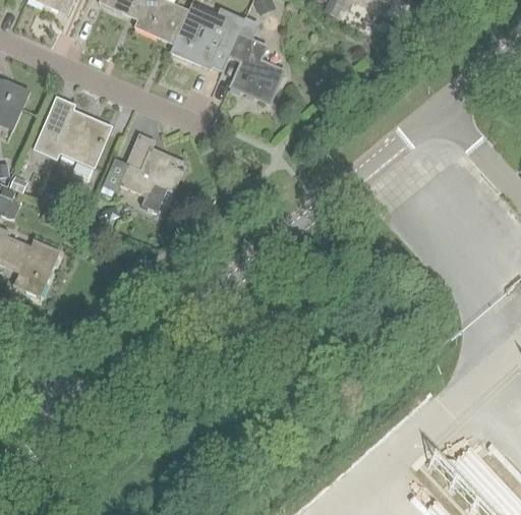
[(37,0),(67,13),(72,0),(37,0)]
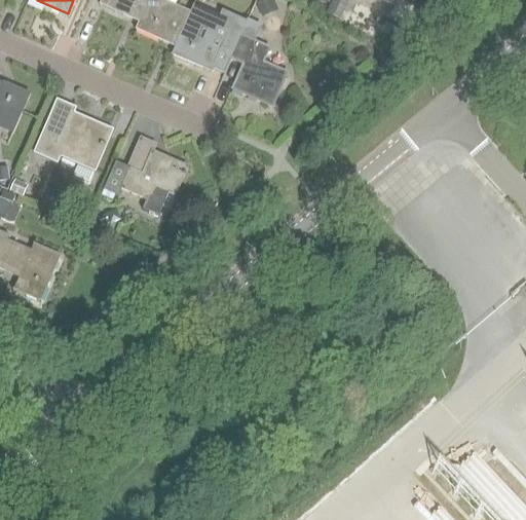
[(139,19),(146,0),(100,0),(100,1),(139,19)]
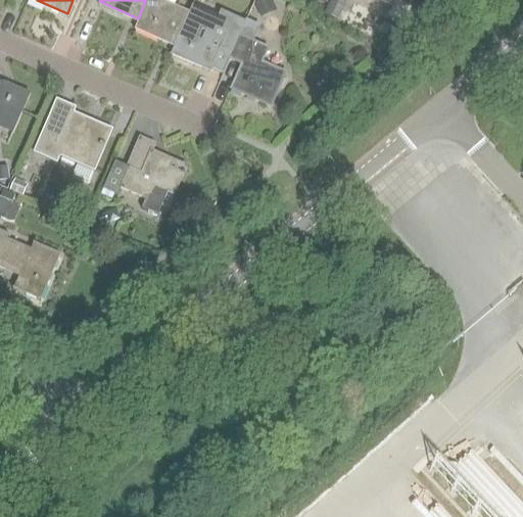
[(145,0),(138,18),(135,26),(174,43),(188,8),(169,0),(145,0)]
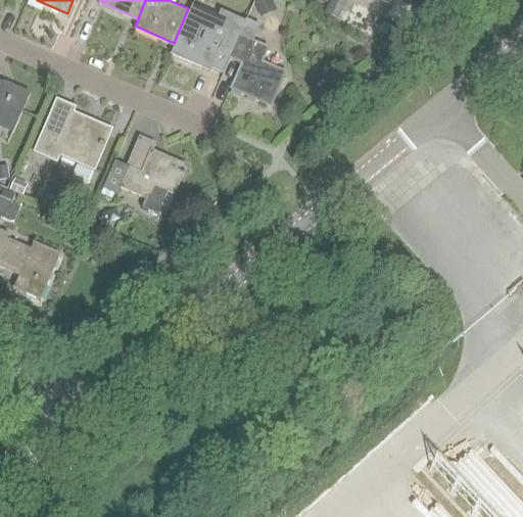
[(260,13),(277,6),(274,0),(254,0),(260,13)]
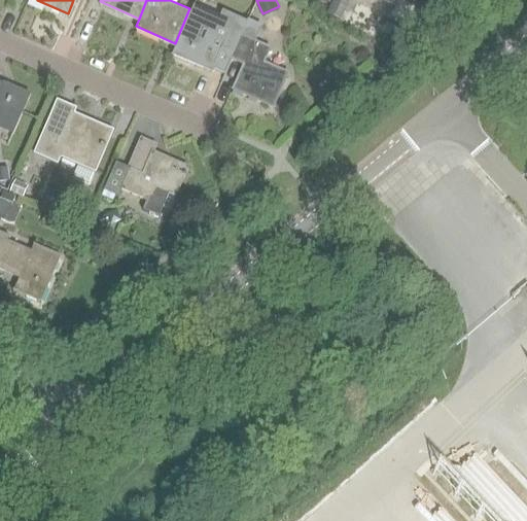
[(340,15),(346,3),(340,0),(331,0),(327,9),(340,15)]
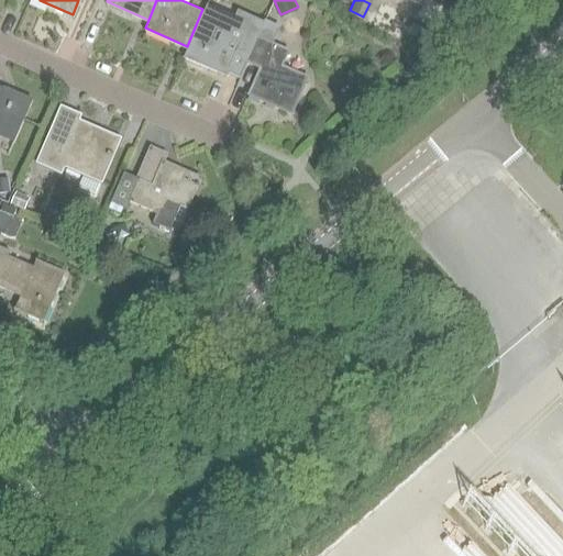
[(202,9),(187,46),(184,54),(227,73),(228,69),(240,75),(246,58),(264,20),(238,8),(234,13),(207,1),(202,9)]
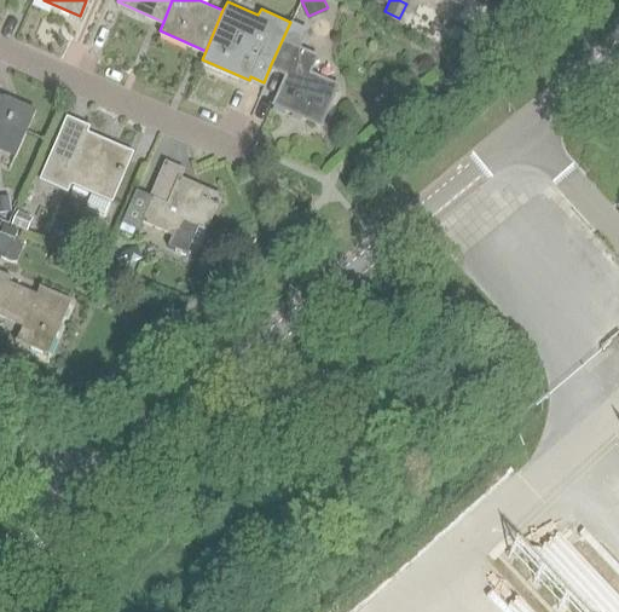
[(291,19),(290,22),(271,64),(287,71),(273,102),(320,122),(337,82),(310,69),(317,53),(299,45),(306,27),(291,19)]
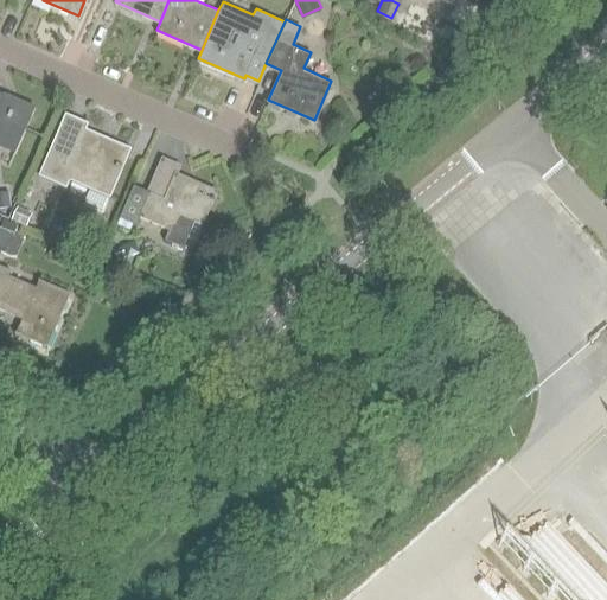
[(0,132),(18,141),(33,106),(0,90),(0,132)]
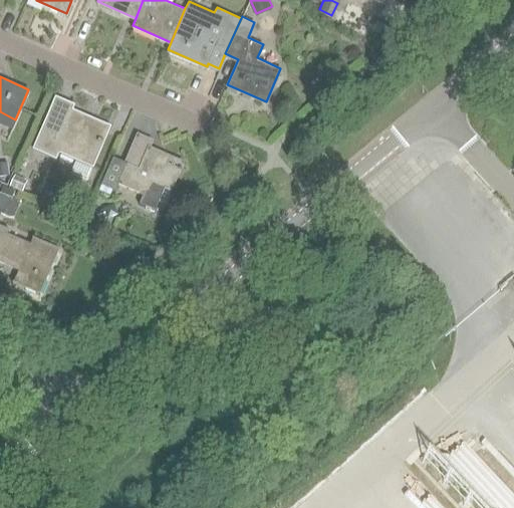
[(92,163),(108,124),(70,107),(72,102),(56,95),(34,146),(55,155),(58,149),(76,157),(71,168),(86,174),(91,163),(92,163)]
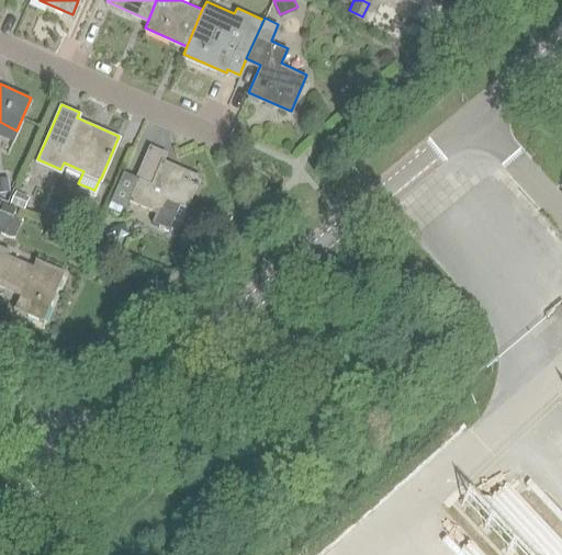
[(169,227),(180,202),(187,205),(200,174),(163,158),(167,150),(150,144),(136,176),(137,177),(130,197),(156,208),(152,219),(169,227)]
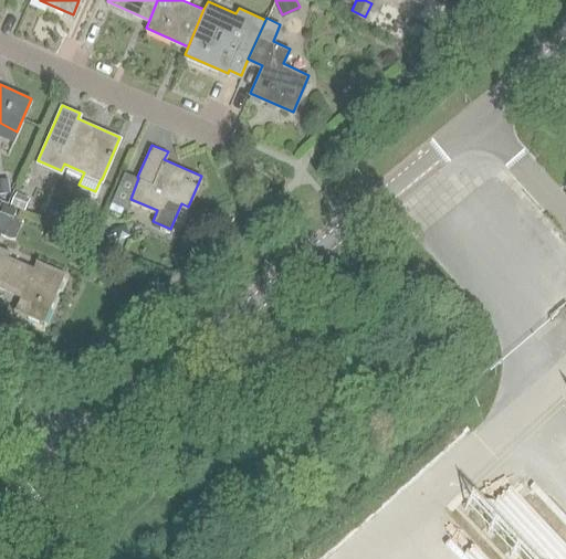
[(0,190),(10,189),(8,173),(0,175),(0,190)]
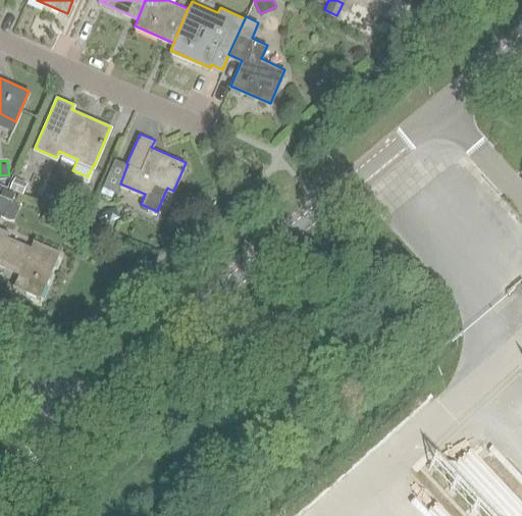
[(28,179),(14,174),(9,186),(22,191),(28,179)]
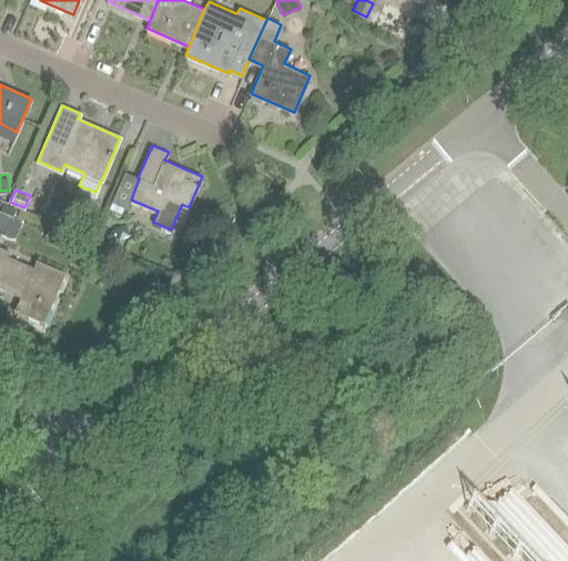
[(3,202),(0,208),(0,232),(4,234),(12,215),(13,215),(17,207),(3,202)]
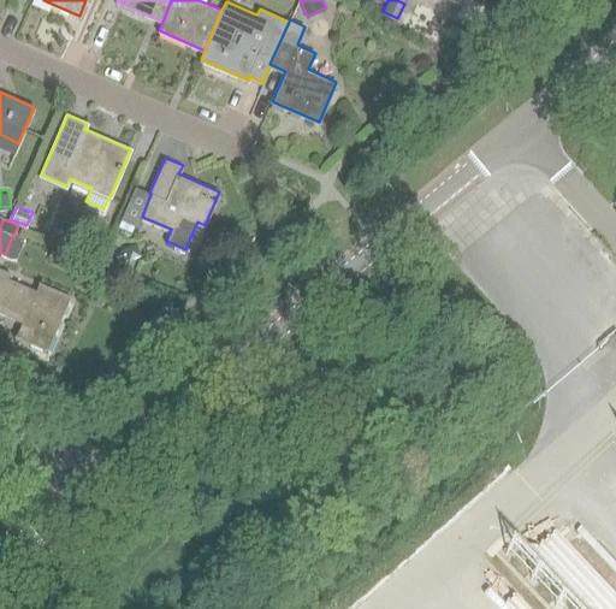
[(124,242),(120,250),(118,258),(131,264),(136,255),(132,246),(124,242)]
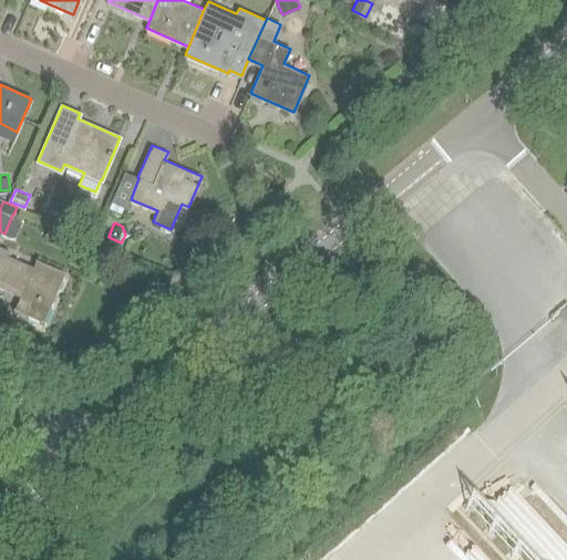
[(111,230),(102,226),(98,237),(106,240),(109,237),(111,230)]
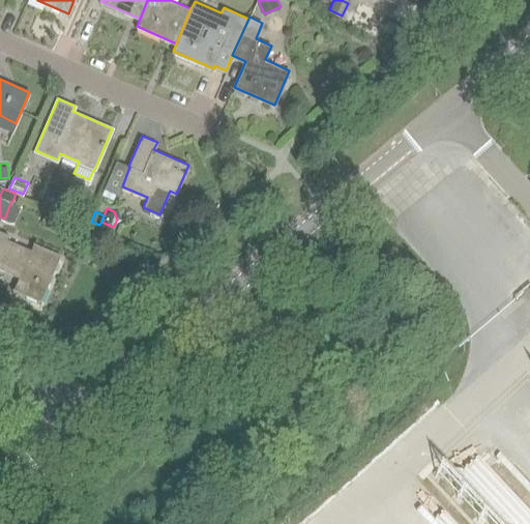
[(61,254),(36,243),(33,251),(8,239),(10,234),(0,230),(0,262),(23,272),(16,290),(41,300),(61,254)]
